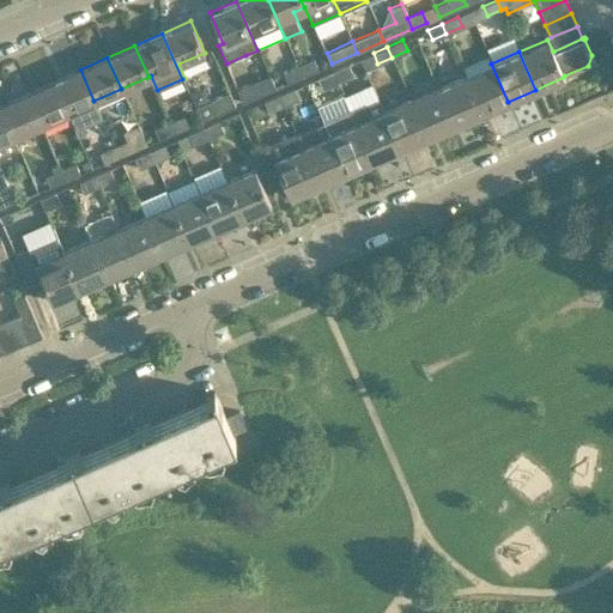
[(317,70),(313,59),(298,65),(297,65),(302,77),(317,70)]
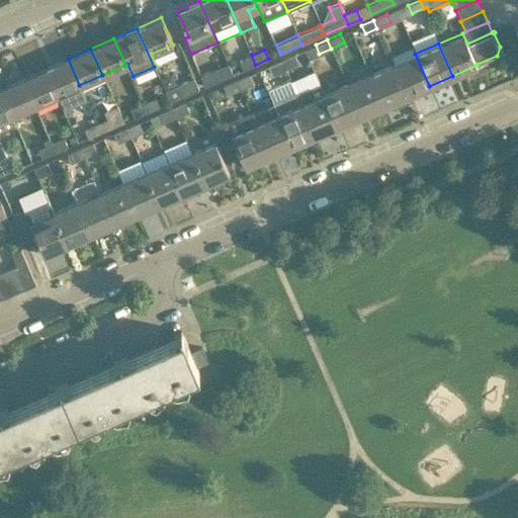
[(298,63),(294,54),(281,60),(284,69),(298,63)]
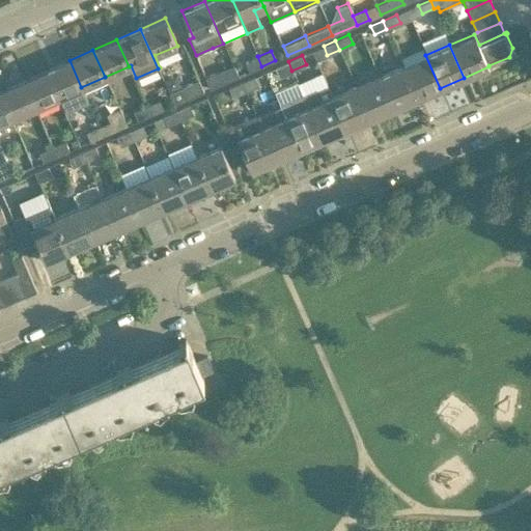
[(440,88),(425,55),(402,65),(417,99),(440,88)]
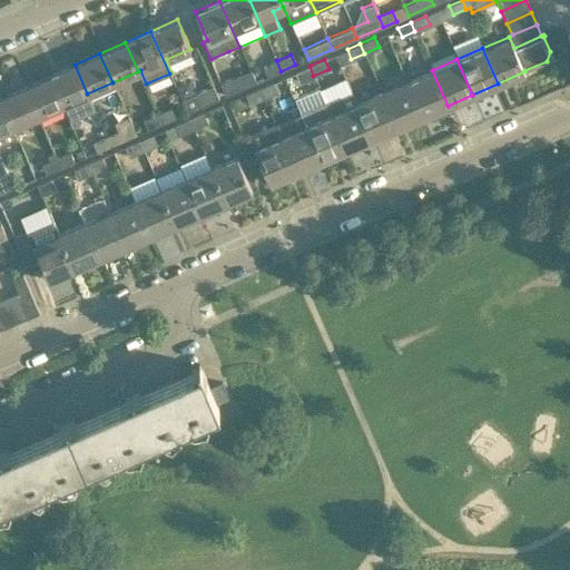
[(281,71),(276,60),(263,67),(266,77),(281,71)]
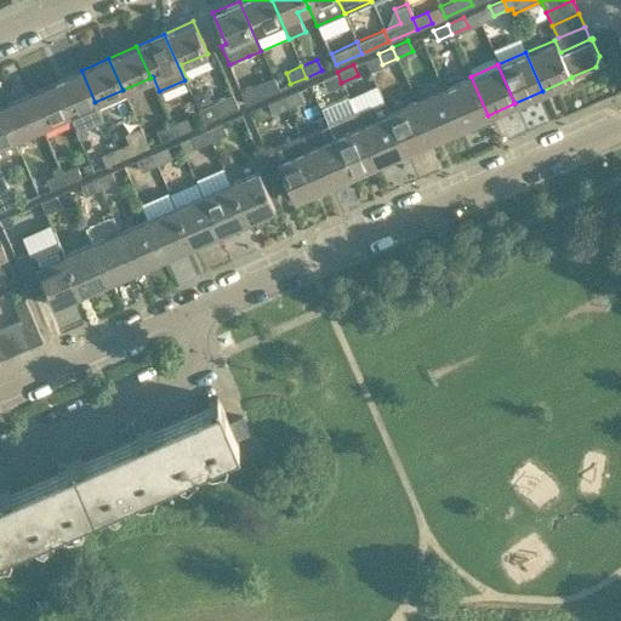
[(95,102),(81,70),(53,83),(67,114),(95,102)]
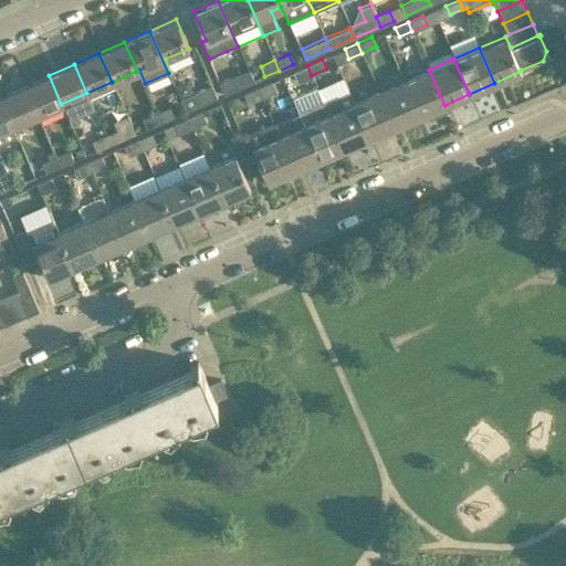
[(311,75),(307,65),(293,71),(297,81),(311,75)]
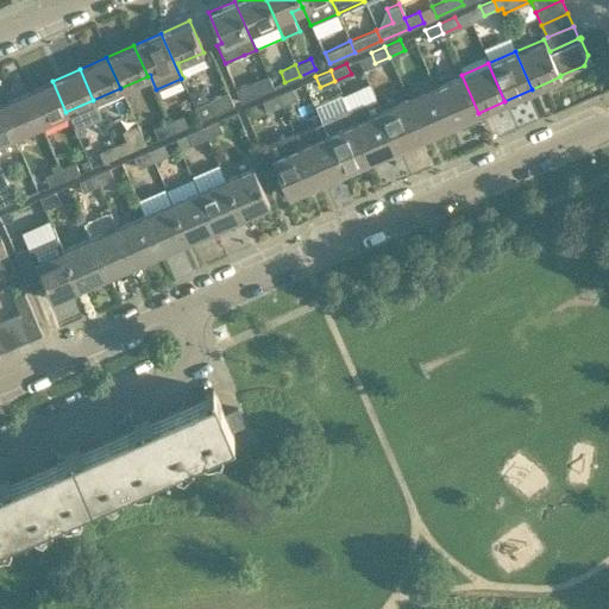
[(234,89),(240,102),(272,88),(267,75),(234,89)]
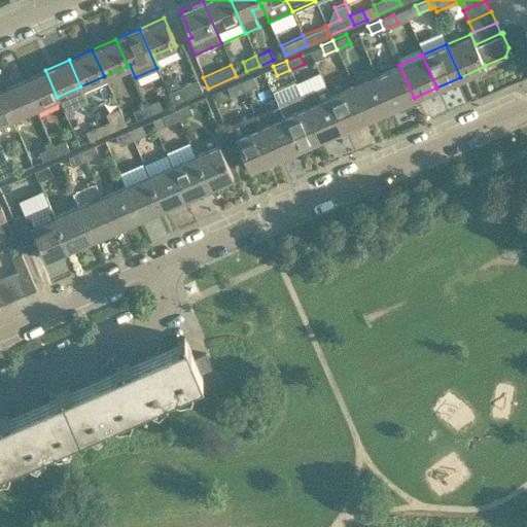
[(414,98),(399,65),(376,75),(390,108),(414,98)]
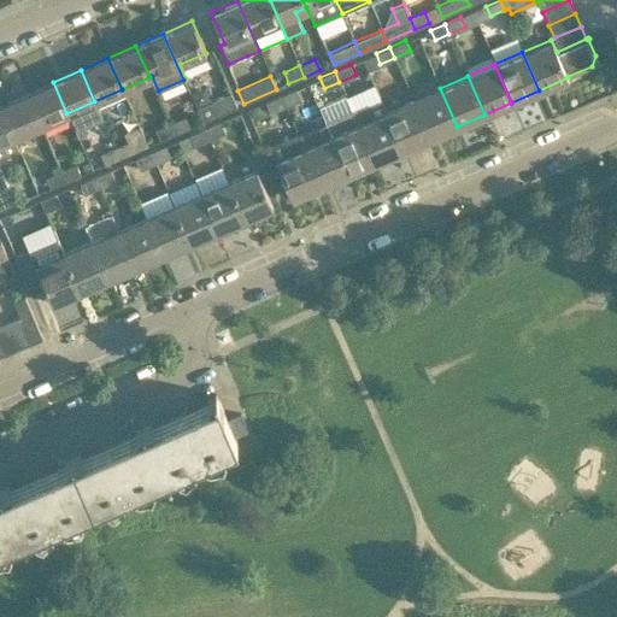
[(66,113),(53,82),(25,94),(39,125),(66,113)]
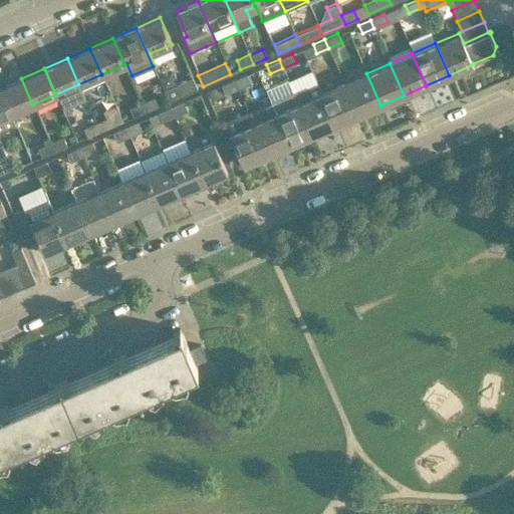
[(380,105),(366,73),(343,83),(357,115),(380,105)]
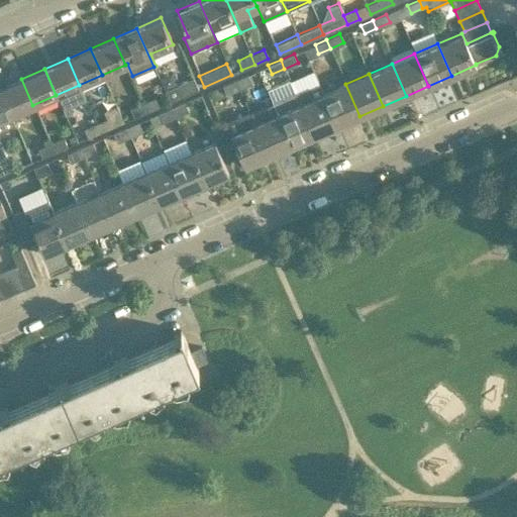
[(237,89),(250,83),(247,75),(234,80),(237,89)]
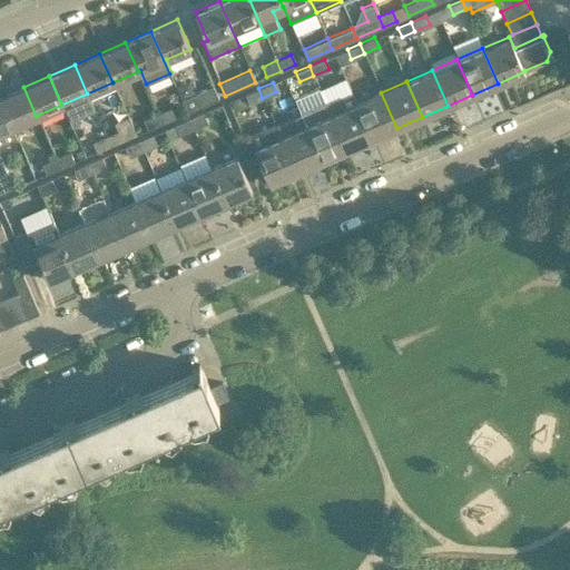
[(36,116),(23,87),(0,96),(0,100),(11,127),(13,127),(13,126),(36,116)]
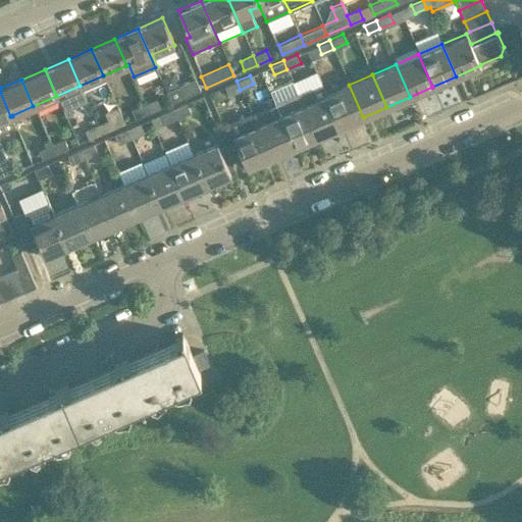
[(197,80),(190,84),(167,93),(171,102),(201,89),(197,80)]
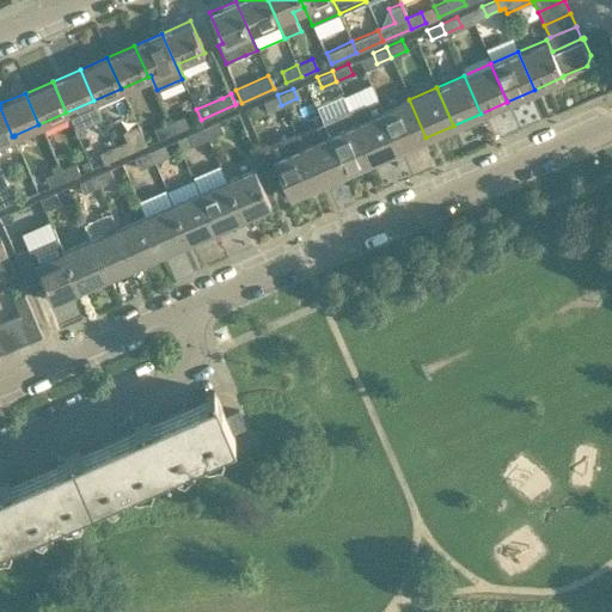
[(268,111),(281,105),(277,95),(263,101),(267,111),(268,111)]
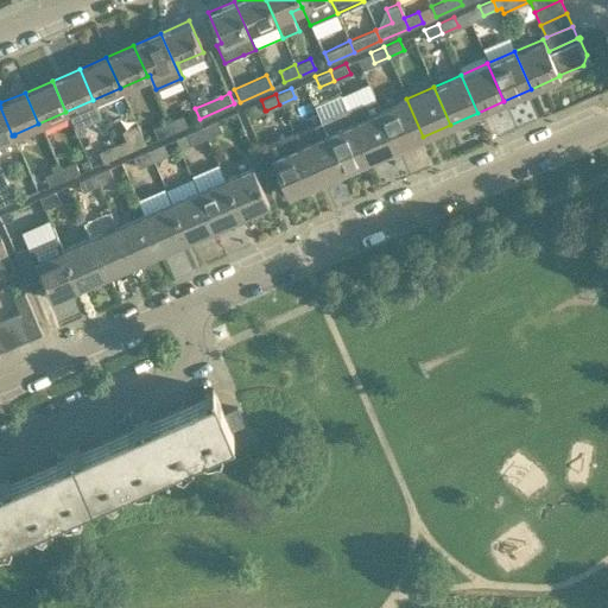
[(379,109),(380,109),(375,99),(349,111),(348,107),(347,108),(369,160),(397,149),(379,109)]
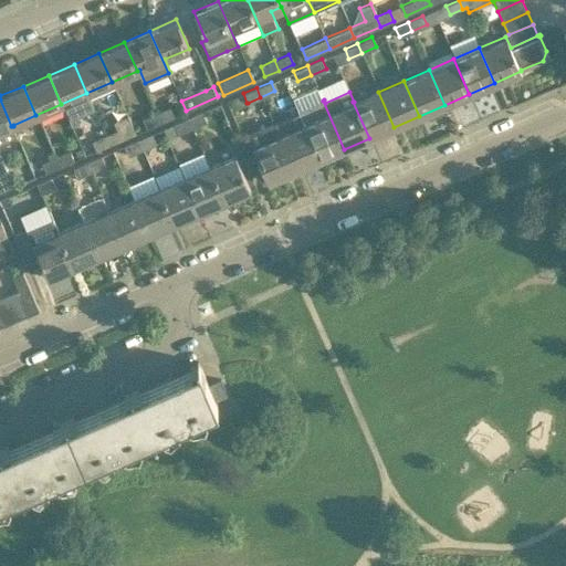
[(394,127),(378,92),(354,103),(354,102),(353,102),(369,138),(394,127)]
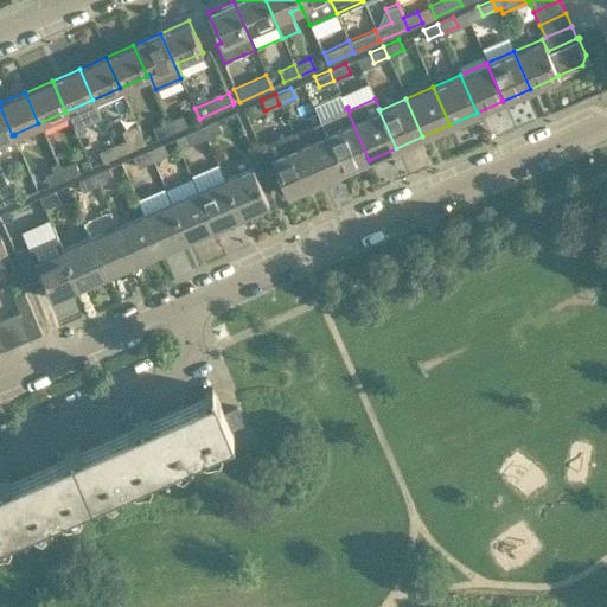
[(0,164),(0,154),(19,147),(14,135),(12,135),(0,107),(0,205),(16,199),(0,164)]
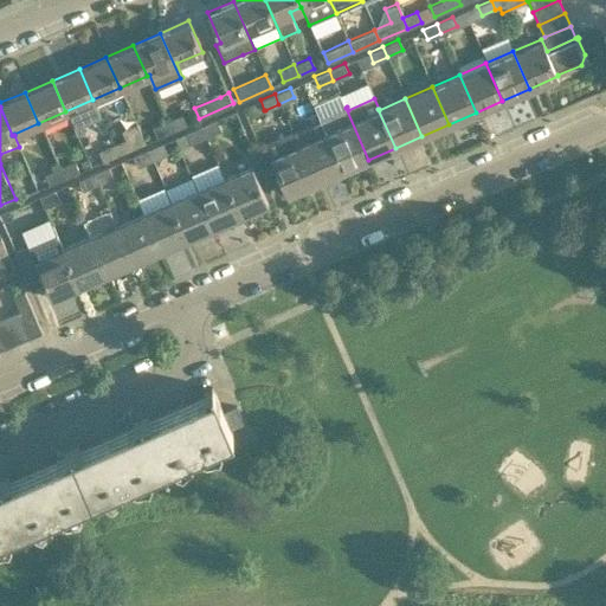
[(368,160),(346,108),(320,118),(321,121),(318,122),(341,172),(368,160)]
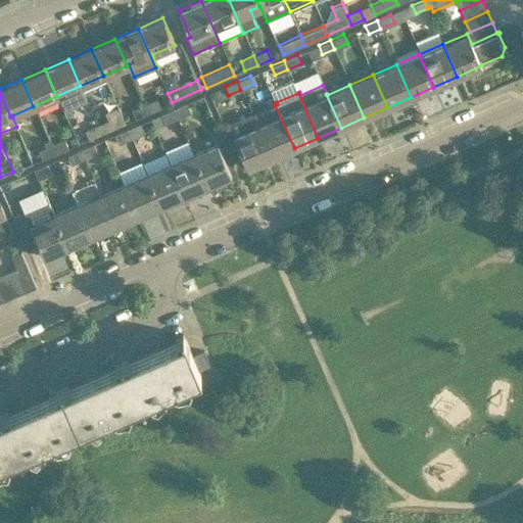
[(160,107),(156,98),(143,104),(147,113),(160,107)]
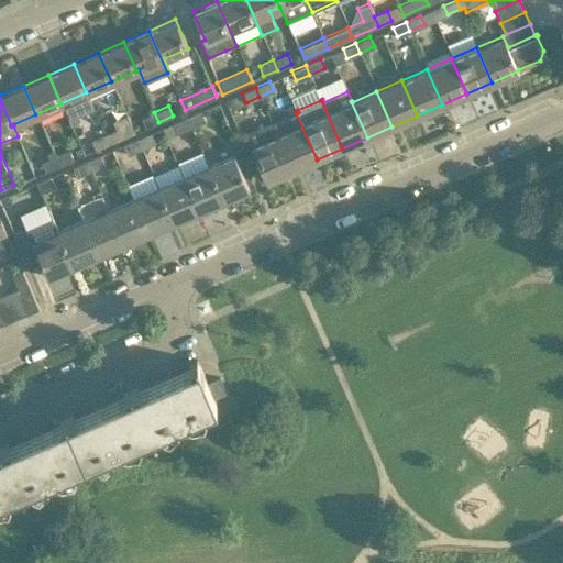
[(205,120),(200,110),(186,117),(190,127),(205,120)]
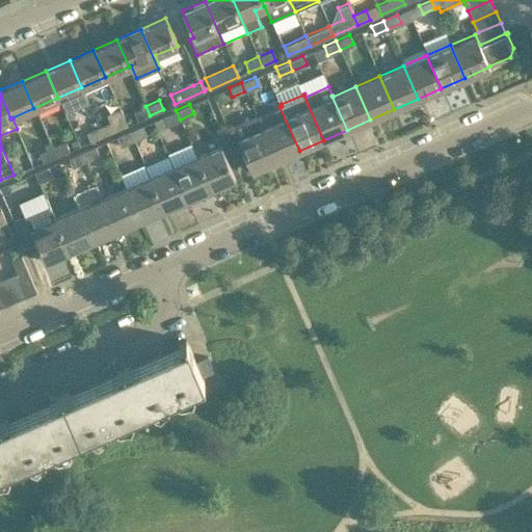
[(150,115),(145,106),(133,111),(137,121),(150,115)]
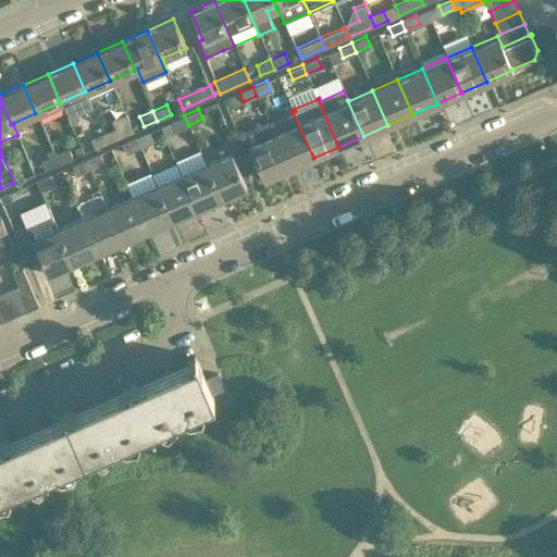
[(313,158),(293,112),(271,122),(270,120),(267,121),(287,169),(313,158)]
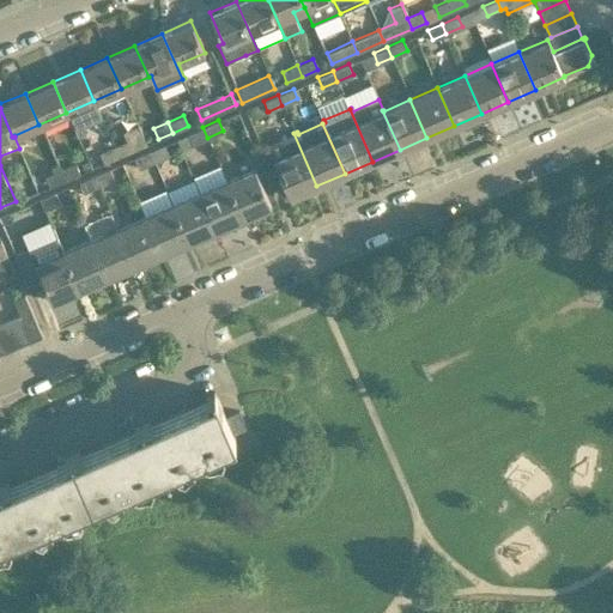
[(145,144),(137,125),(125,131),(128,139),(114,145),(119,156),(145,144)]
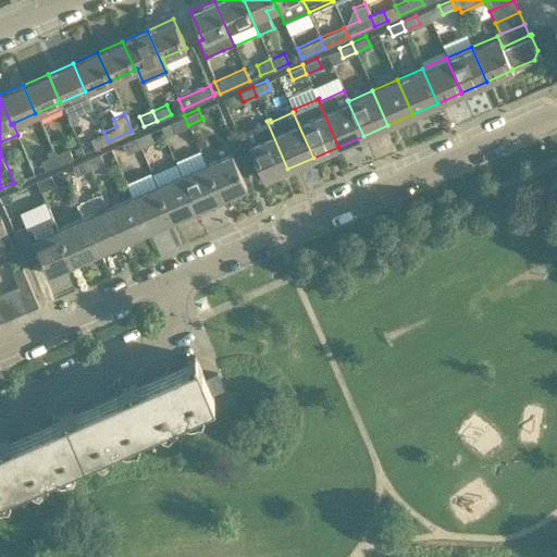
[(188,125),(184,115),(171,121),(175,131),(188,125)]
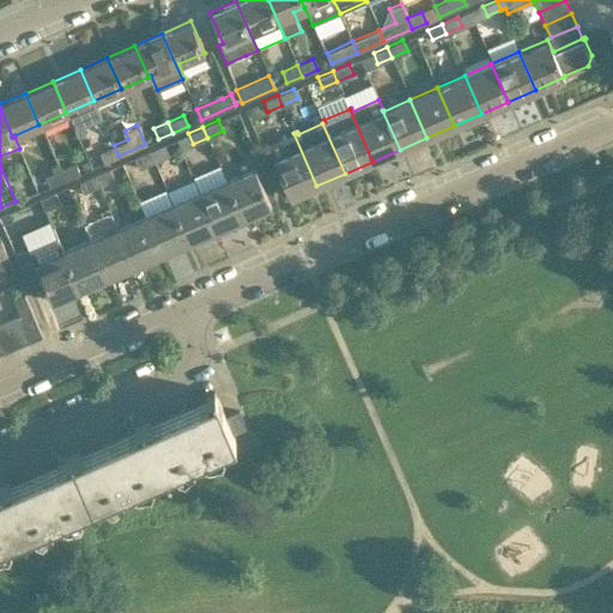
[(316,186),(293,133),(280,139),(286,155),(274,161),(290,198),(316,186)]
